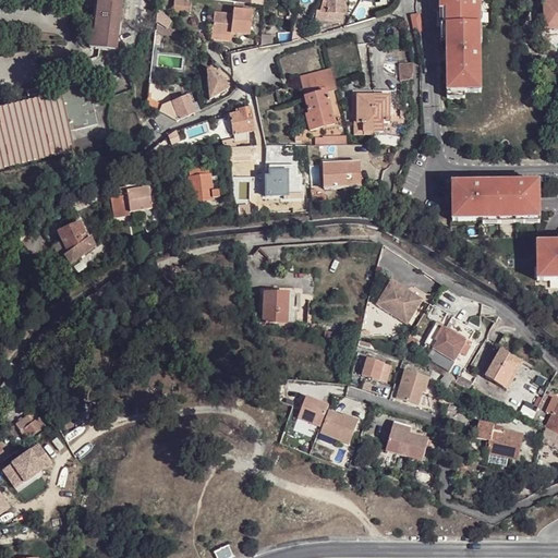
[(116,51),(121,0),(94,0),(89,49),(116,51)]
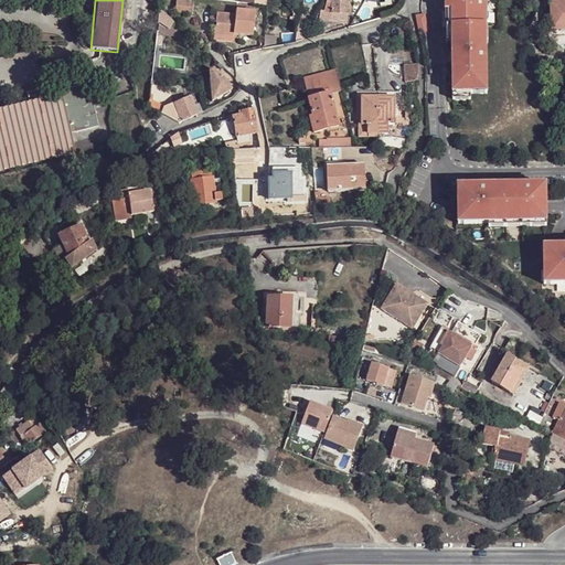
[(191,1),(176,0),(174,0),(176,3),(174,11),(190,12),(191,1)]
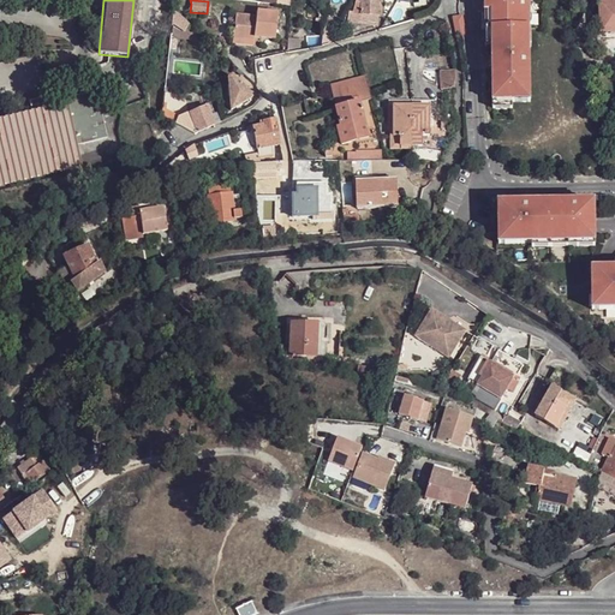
[(360,0),(362,3),(357,3),(356,6),(353,5),(348,13),(351,13),(353,13),(376,15),(378,15),(378,0),(360,0)]
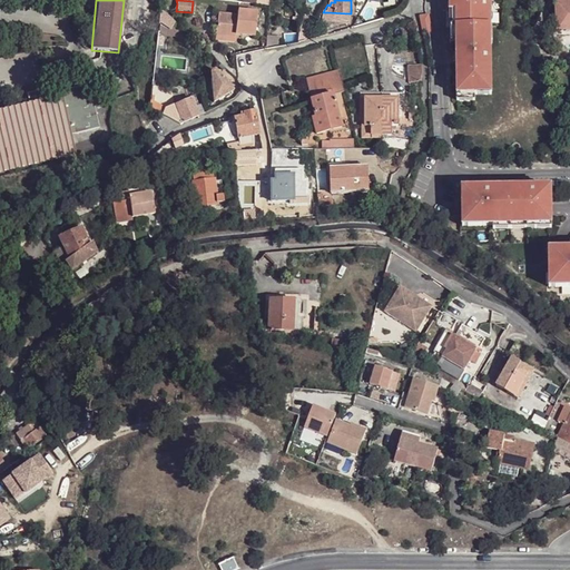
[(491,0),(446,0),(449,96),(493,96),(491,0)]
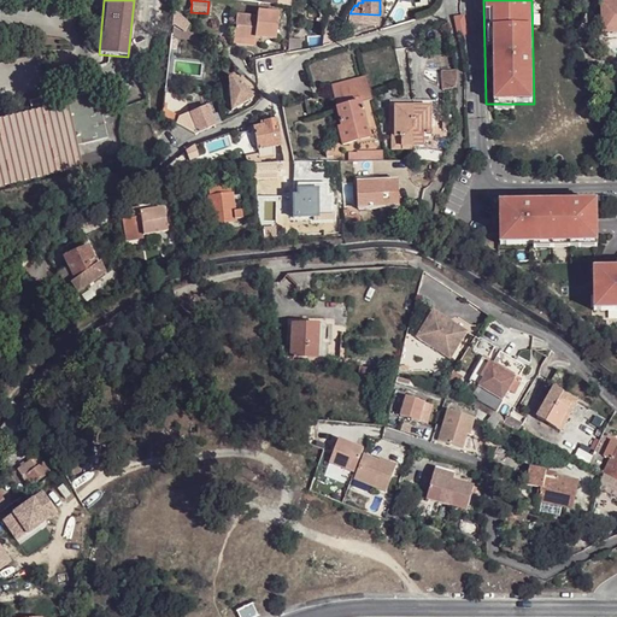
[(616,5),(603,6),(605,36),(607,36),(616,35),(616,5)]
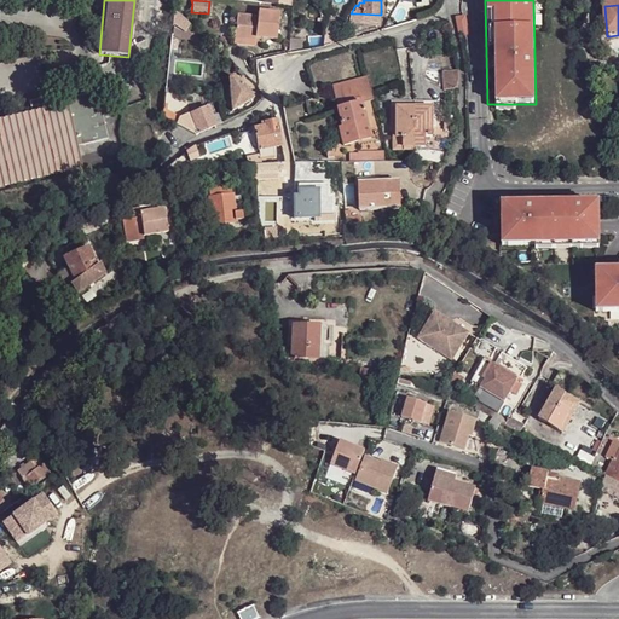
[(259,17),(238,15),(236,39),(256,41),(258,36),(278,39),(281,13),(259,11),(259,17)]
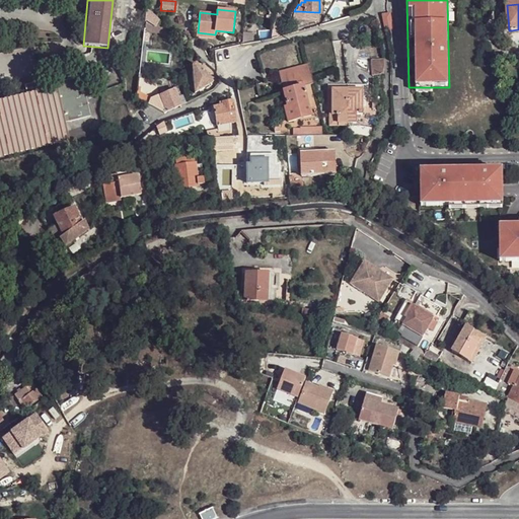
[(162,23),(150,12),(147,21),(155,29),(156,28),(162,23)]
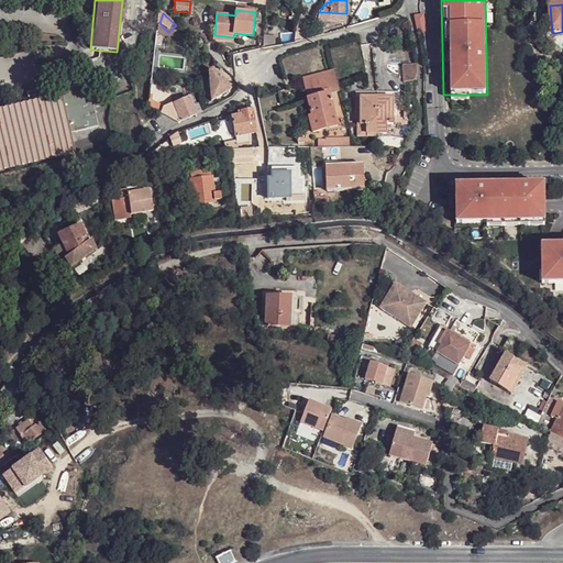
[(416,31),(424,31),(424,13),(416,14),(416,31)]
